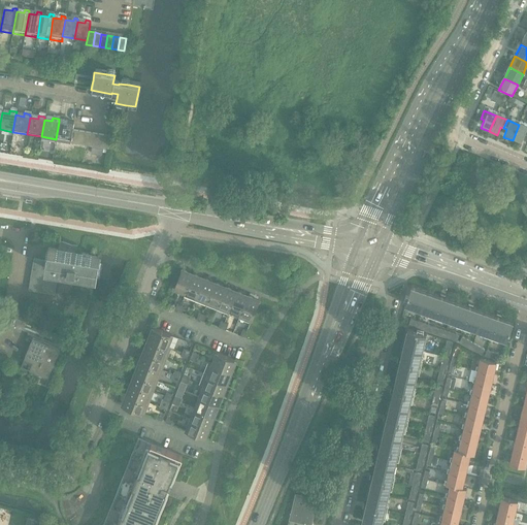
[(56,139),(55,143),(69,146),(70,141),(71,132),(73,125),(59,122),(56,139)]
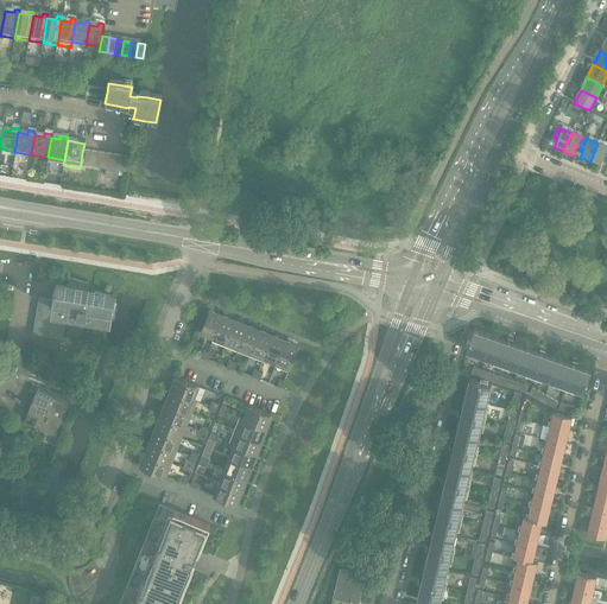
[(606,157),(606,146),(598,144),(590,161),(599,166),(604,157),(606,158),(606,157)]
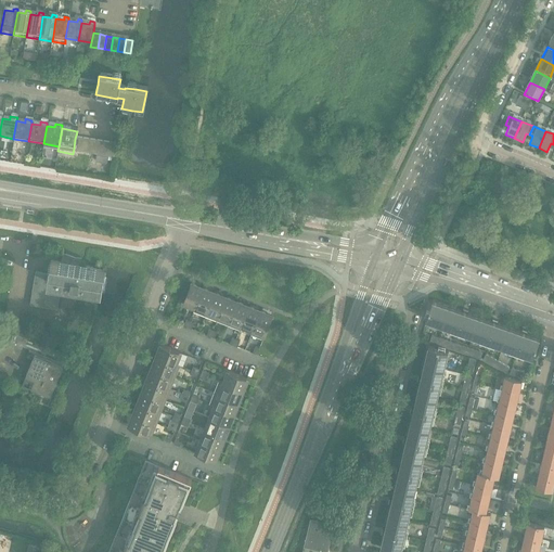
[(81,140),(79,155),(86,156),(88,141),(81,140)]
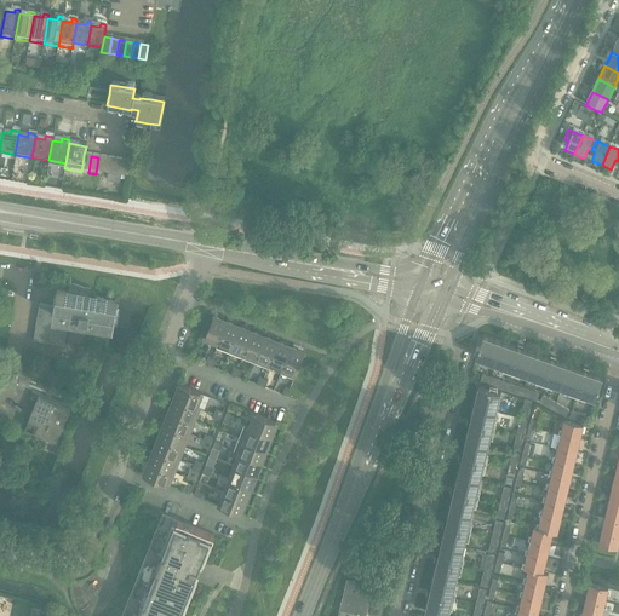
[(98,157),(96,174),(103,176),(105,159),(98,157)]
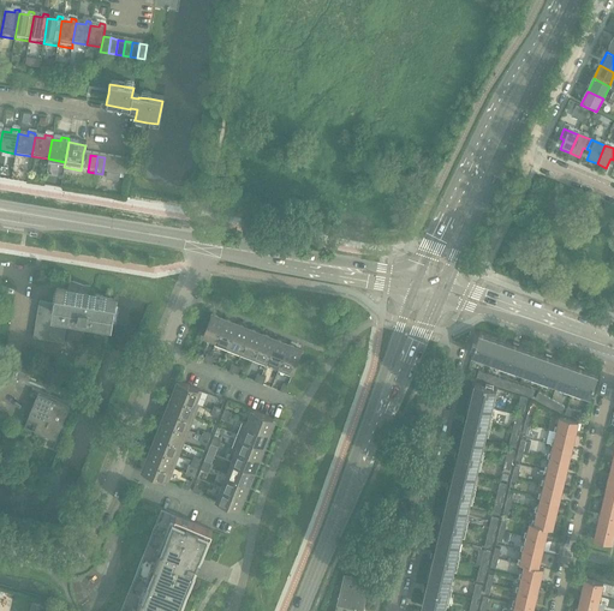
[(105,157),(102,174),(111,175),(113,160),(105,157)]
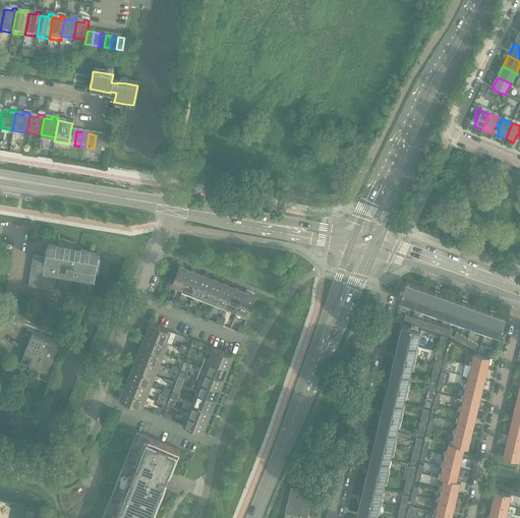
[(96,135),(94,149),(100,150),(102,136),(96,135)]
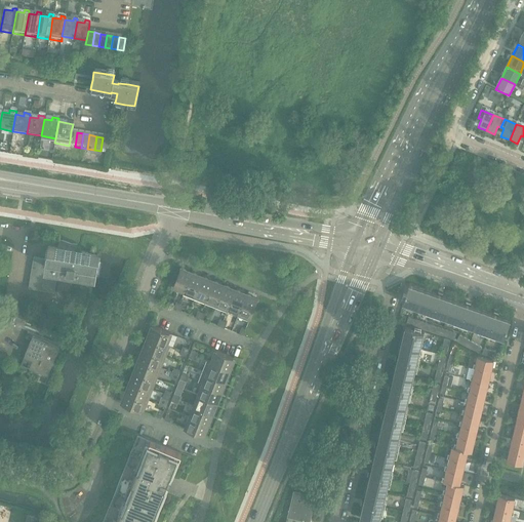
[(103,137),(101,151),(107,152),(109,138),(103,137)]
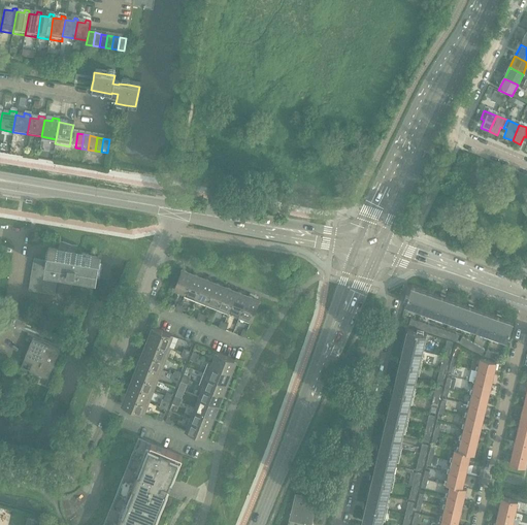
[(44,270),(58,272),(96,279),(98,267),(99,261),(99,259),(70,255),(71,250),(77,251),(77,250),(69,249),(58,244),(57,244),(57,245),(61,247),(59,253),(47,251),(45,264),(44,270)]
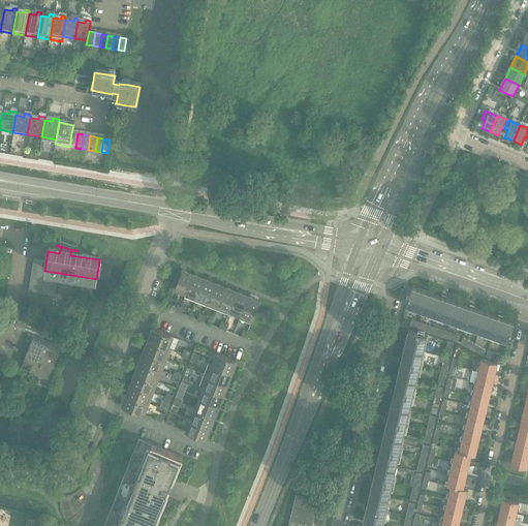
[(45,265),(33,263),(32,269),(44,271),(45,265)]
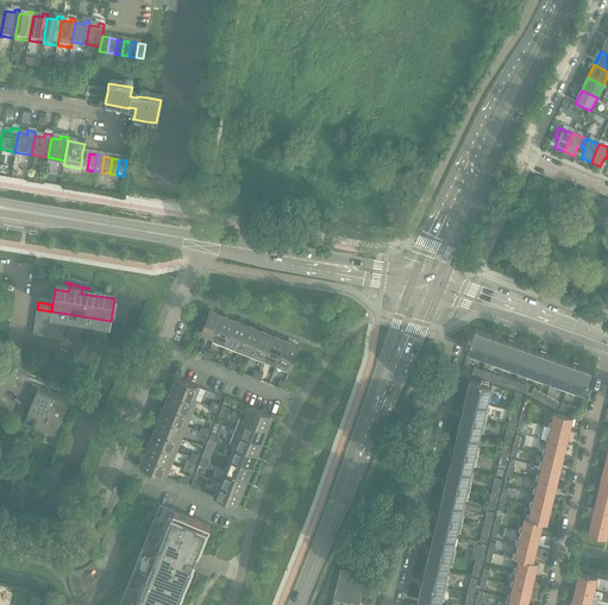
[(51,312),(37,309),(36,316),(50,319),(51,312)]
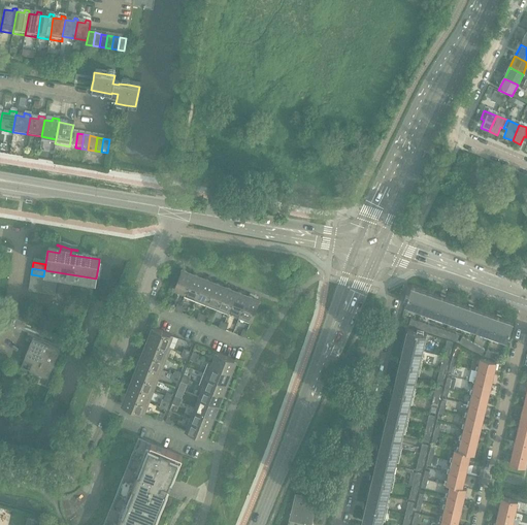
[(43,276),(57,279),(58,272),(44,270),(43,276)]
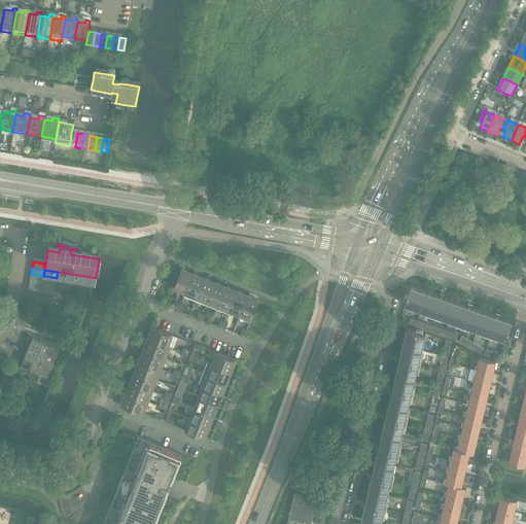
[(177,279),(173,278),(169,288),(184,294),(183,299),(191,277),(180,272),(177,279)]
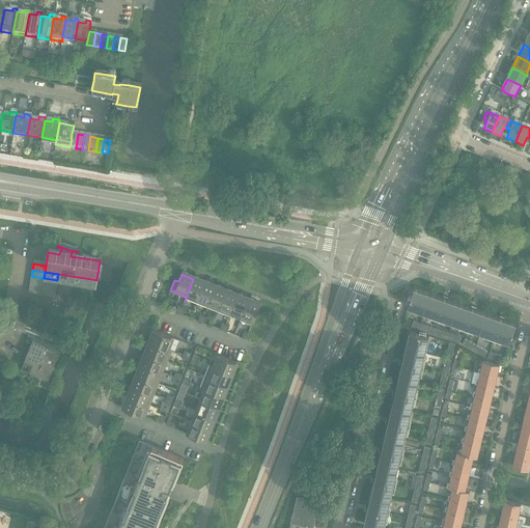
[(30,282),(43,284),(44,278),(31,276),(30,282)]
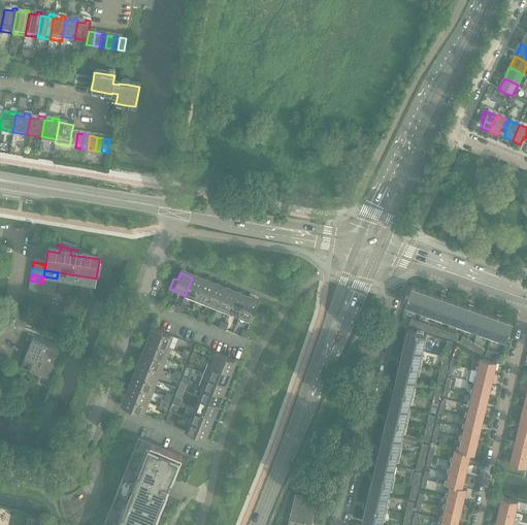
[(56,285),(57,279),(43,276),(42,283),(56,285)]
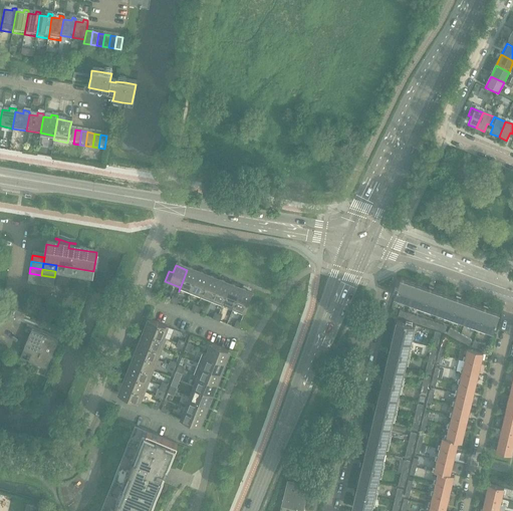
[(190,295),(198,274),(187,270),(179,291),(190,295)]
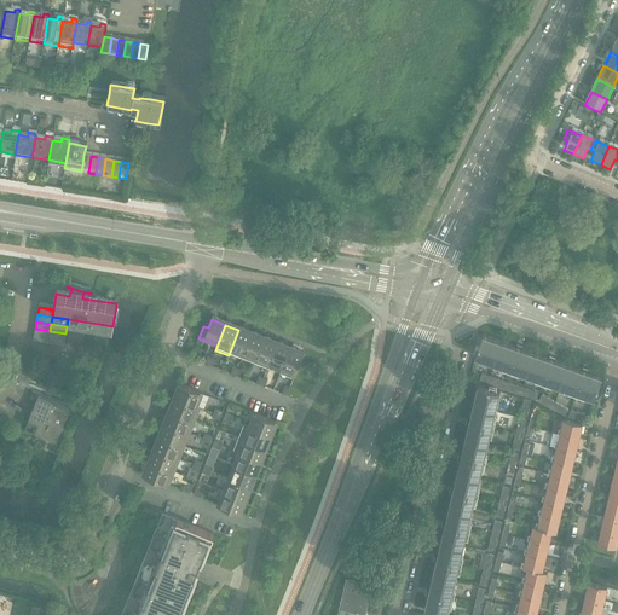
[(50,331),(35,329),(34,336),(48,338),(50,331)]
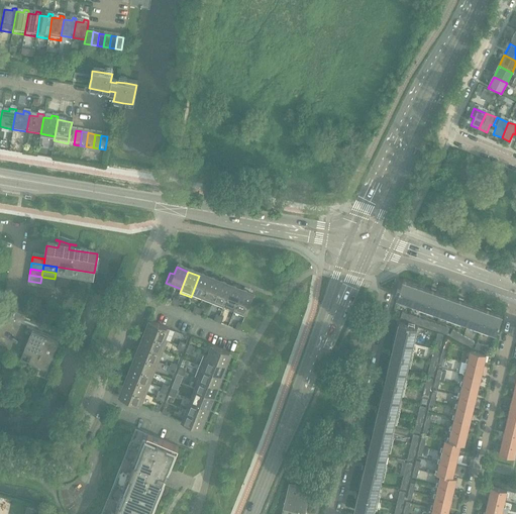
[(210,280),(199,276),(191,297),(201,301),(210,280)]
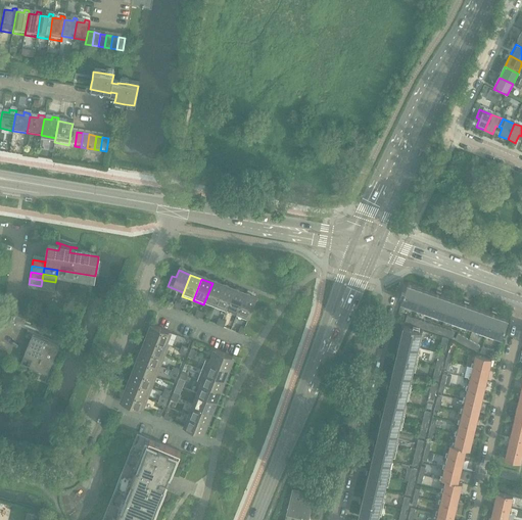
[(54,288),(55,282),(42,280),(41,286),(54,288)]
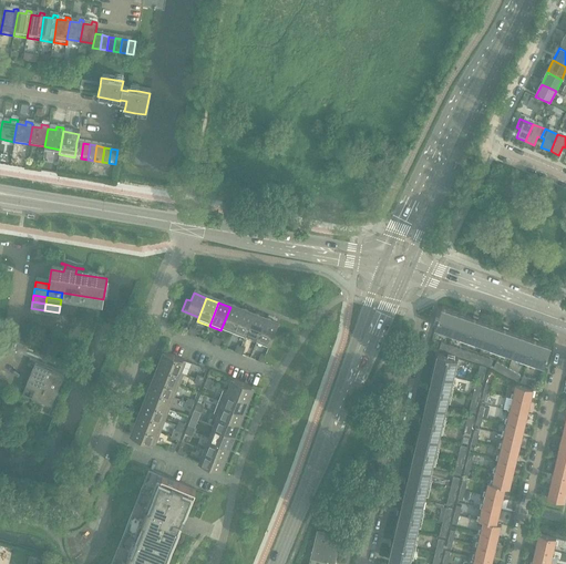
[(242,311),(230,307),(220,330),(233,335),(242,311)]
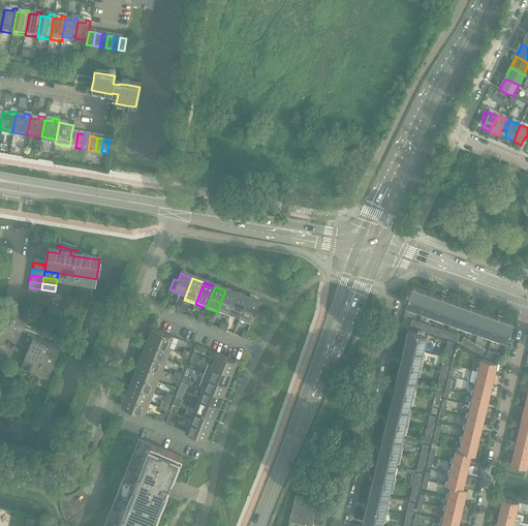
[(40,296),(41,289),(29,287),(28,294),(40,296)]
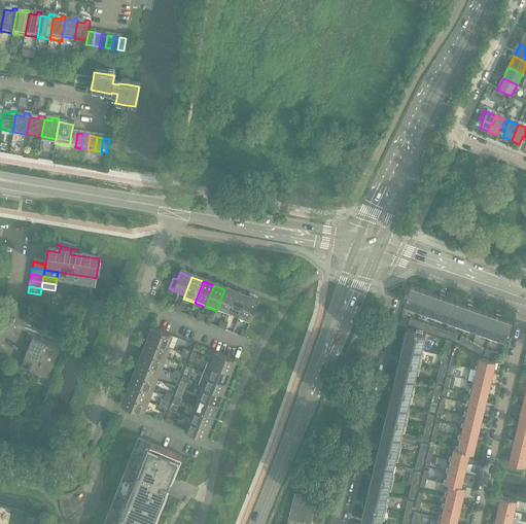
[(41,288),(40,294),(54,297),(55,290),(41,288)]
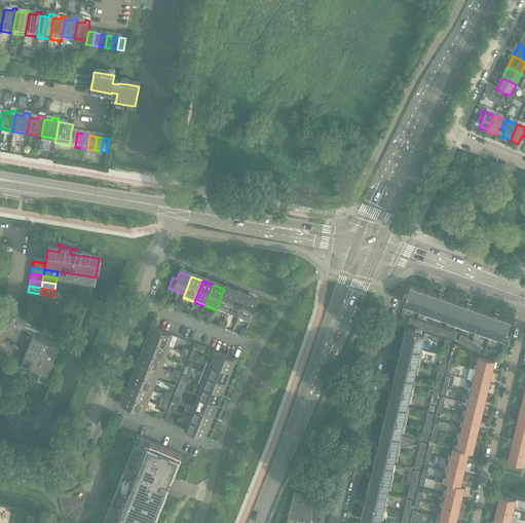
[(403,305),(419,311),(425,294),(409,288),(403,305)]
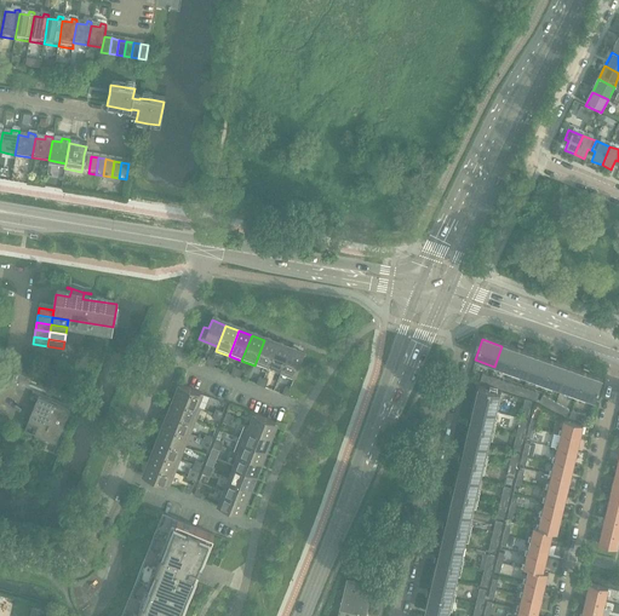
[(278,345),(264,340),(254,366),(267,372),(278,345)]
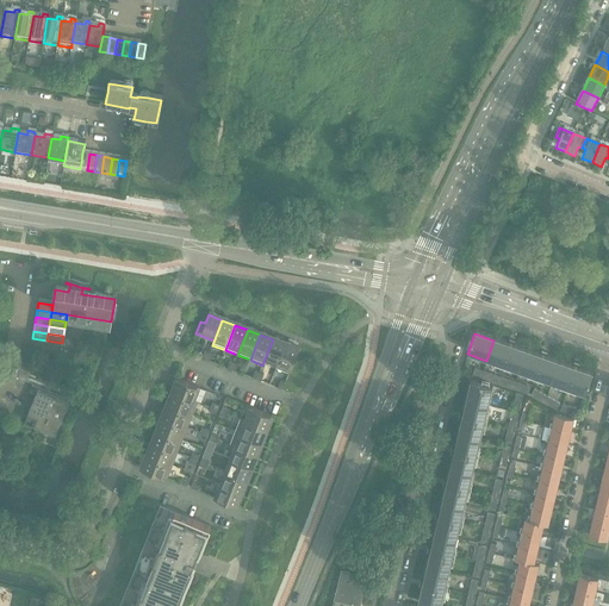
[(285,345),(273,339),(262,366),(263,366),(265,361),(277,366),(275,370),(285,345)]
